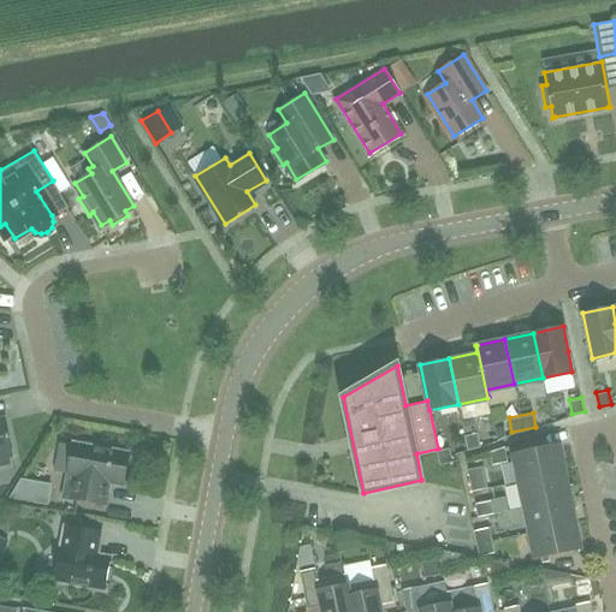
[(9,455),(12,453),(5,417),(0,417),(0,463),(10,462),(9,455)]
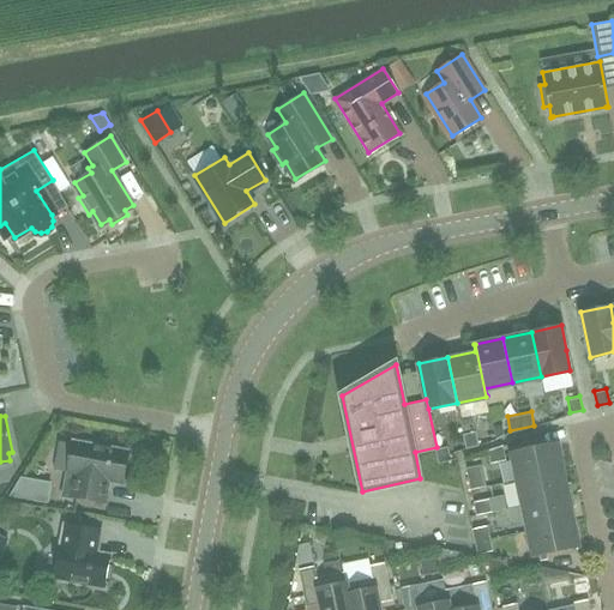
[(476,429),(464,433),(467,446),(480,444),(476,429)]
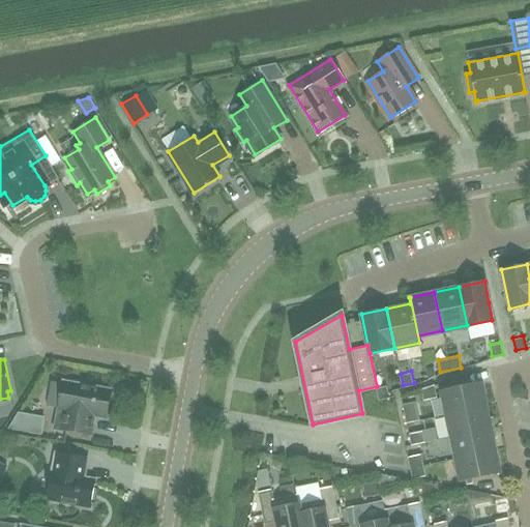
[(55,427),(91,433),(94,414),(106,416),(111,388),(63,380),(55,427)]
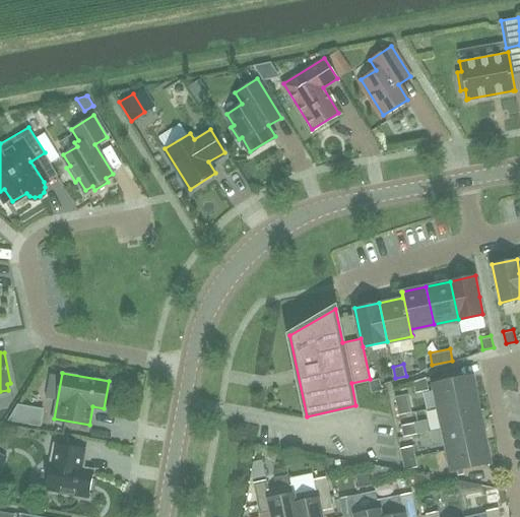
[(438,405),(476,397),(471,375),(433,383),(438,405)]
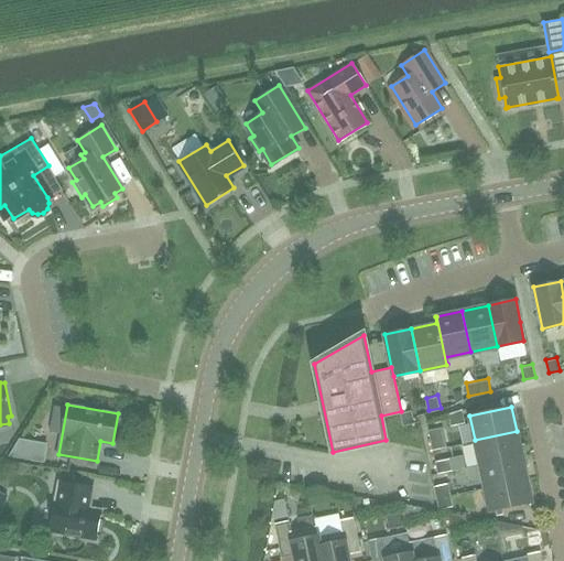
[(465,421),(462,408),(447,413),(449,424),(465,421)]
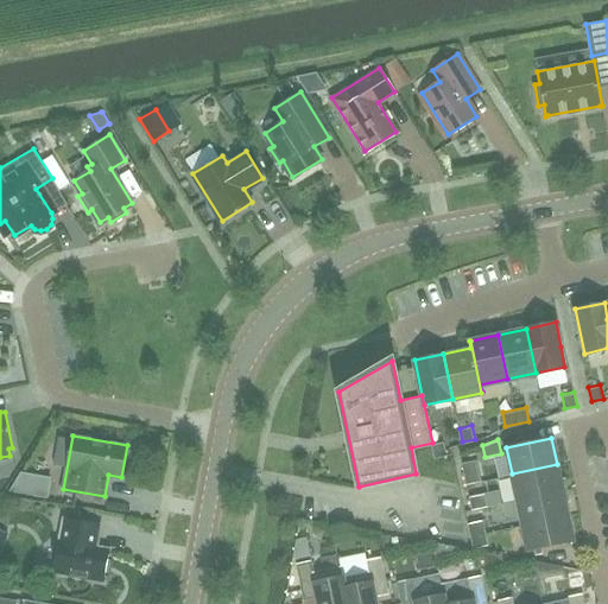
[(444,440),(432,443),(435,457),(447,455),(444,440)]
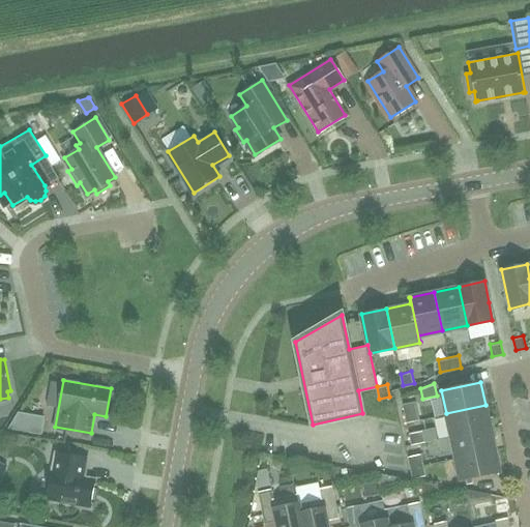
[(486,405),(446,413),(450,435),(491,427),(486,405)]
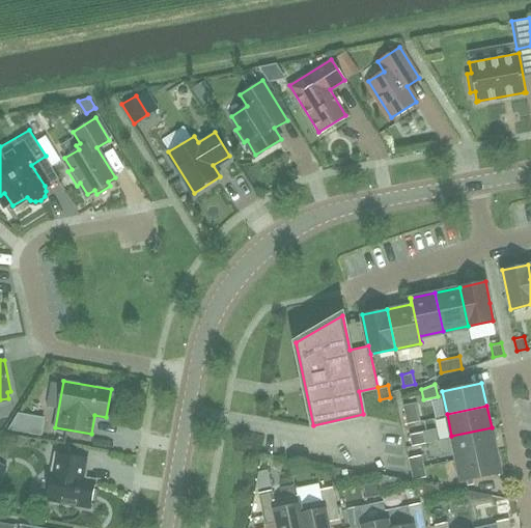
[(42,434),(45,415),(18,411),(7,427),(42,434)]
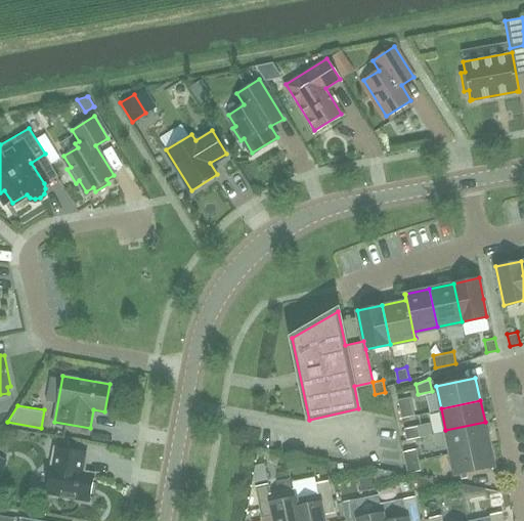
[(434,445),(448,442),(450,451),(489,443),(485,422),(445,430),(431,433),(434,445)]
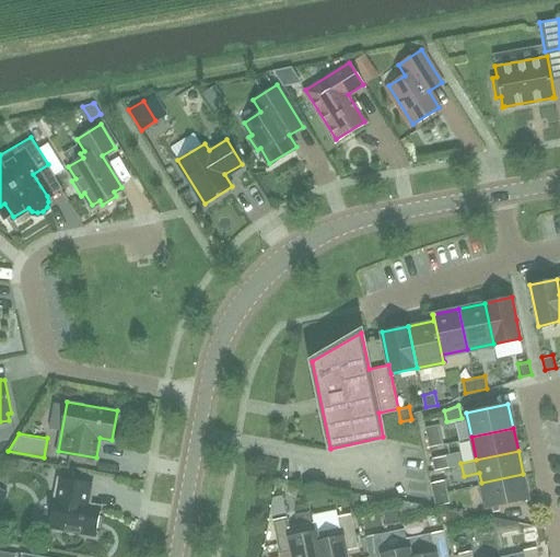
[(448,465),(445,453),(432,456),(434,468),(448,465)]
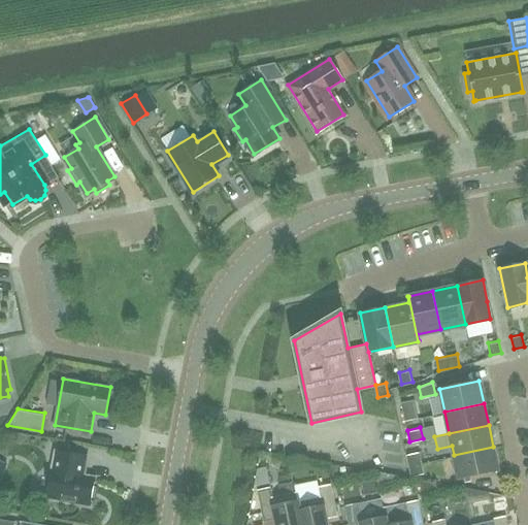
[(105,439),(125,441),(126,430),(106,428),(105,439)]
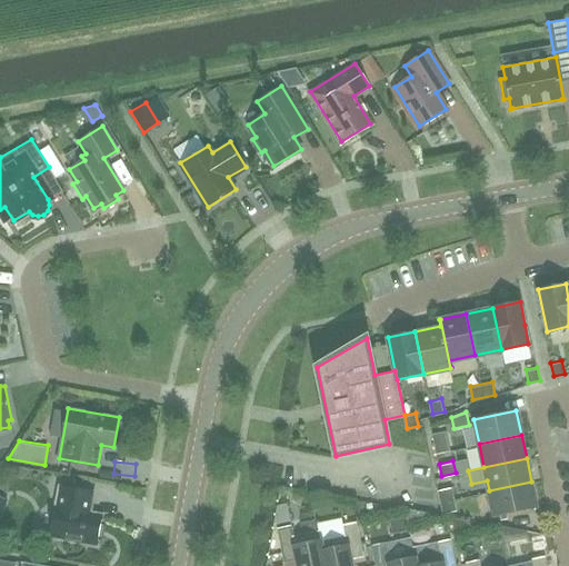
[(531,482),(489,490),(493,515),(537,506),(531,482)]
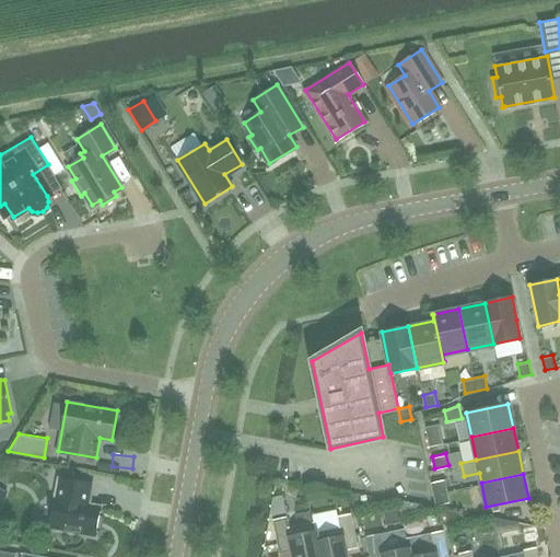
[(58,477),(49,528),(94,535),(100,505),(89,502),(92,484),(58,477)]
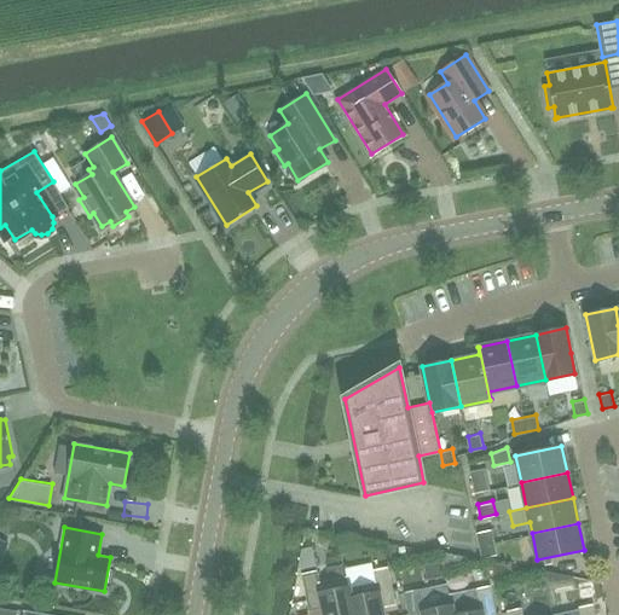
[(497,552),(491,528),(475,532),(480,556),(497,552)]
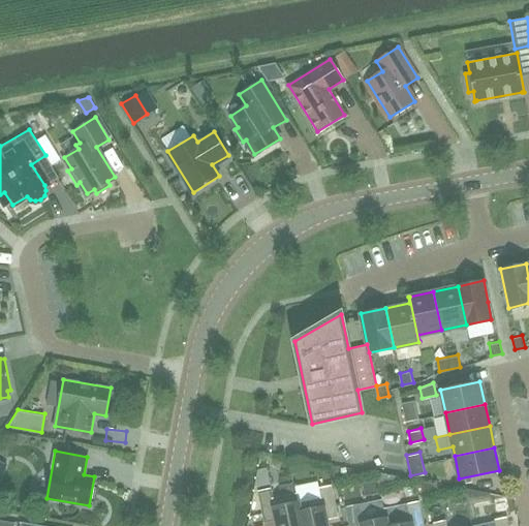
[(0,472),(0,501),(8,474),(0,472)]
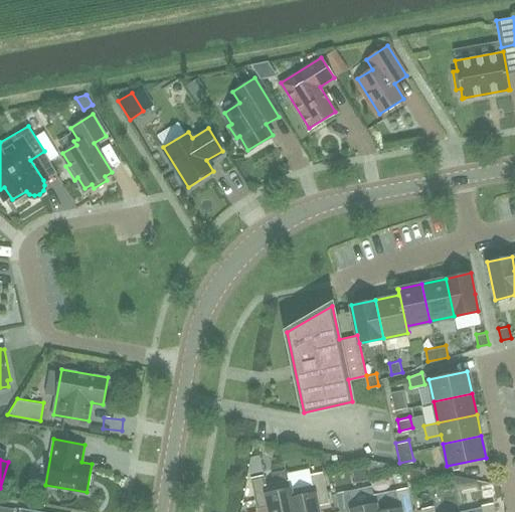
[(294,511),(288,479),(287,479),(285,469),(272,472),(274,482),(266,484),(264,474),(250,477),(255,502),(268,500),(270,511),(294,511)]
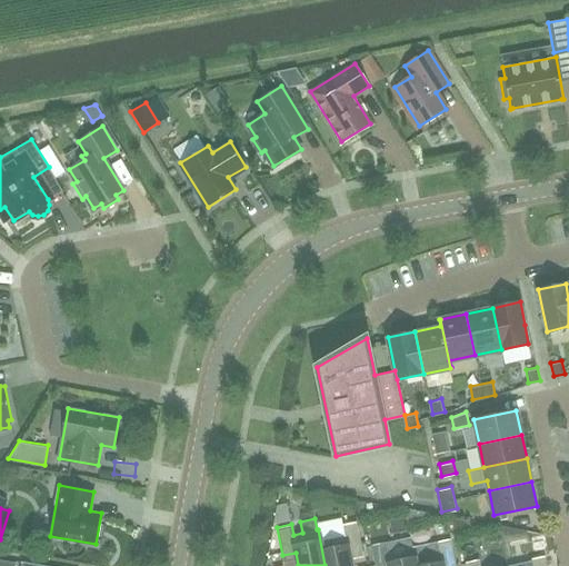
[(362,549),(356,520),(342,524),(345,534),(320,539),(318,529),(325,565),(351,565),(349,552),(362,549)]
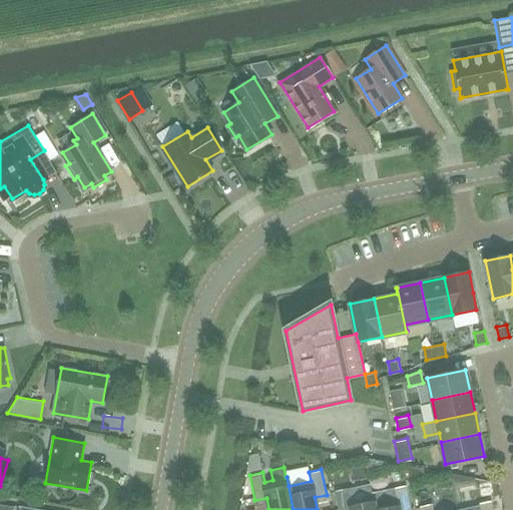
[(394,487),(371,492),(373,502),(375,509),(411,509),(412,509),(406,484),(394,487)]
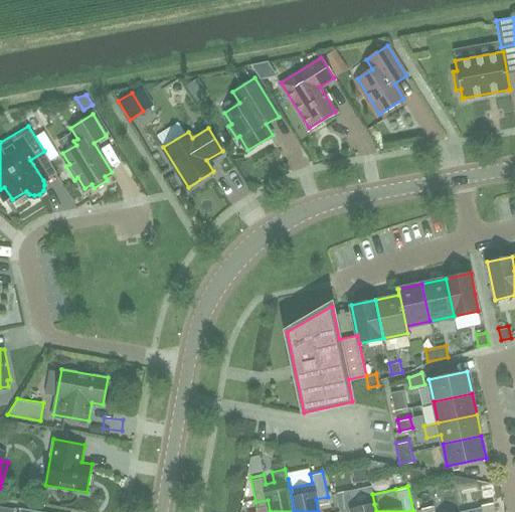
[(376,511),(374,504),(352,509),(348,490),(336,492),(339,511),(376,511)]
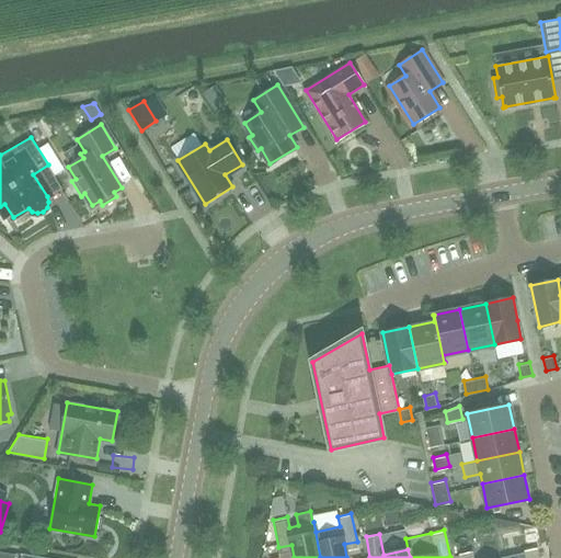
[(525,551),(500,557),(539,557),(537,547),(524,549),(525,551)]
